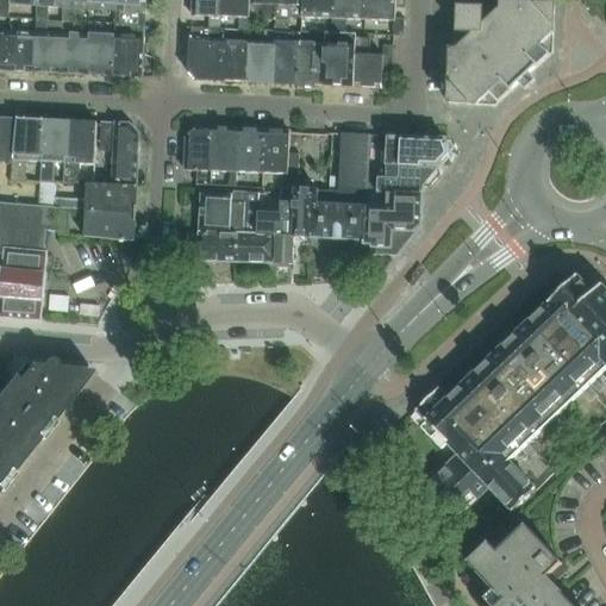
[(33,0),(33,4),(32,17),(43,17),(44,5),(60,6),(60,0),(33,0)]
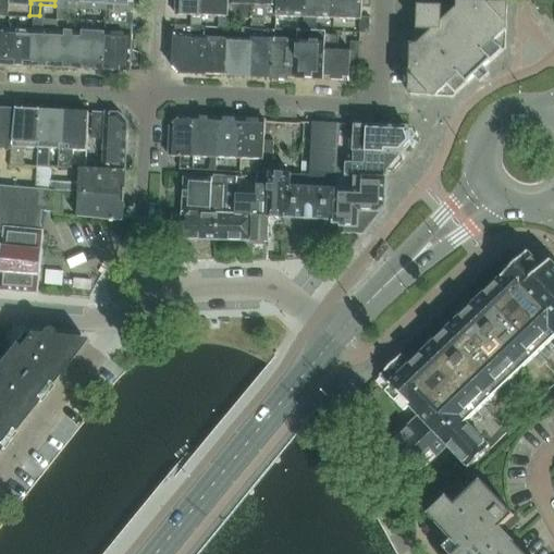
[(53,16),(65,17),(65,7),(73,7),(78,7),(78,0),(54,0),(54,5),(53,16)]
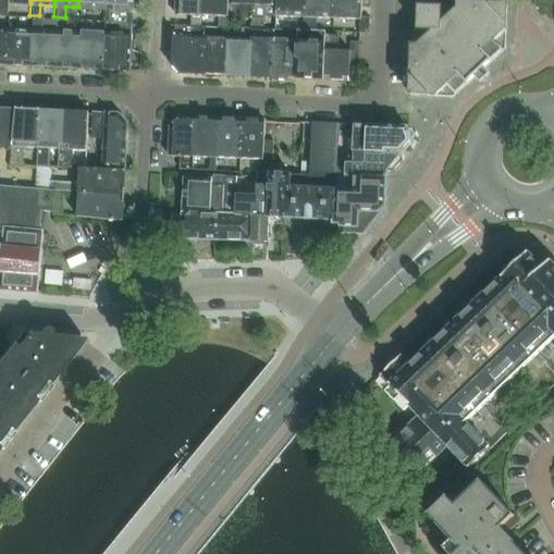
[(115,21),(128,21),(130,0),(102,0),(102,8),(102,9),(101,20),(115,21)]
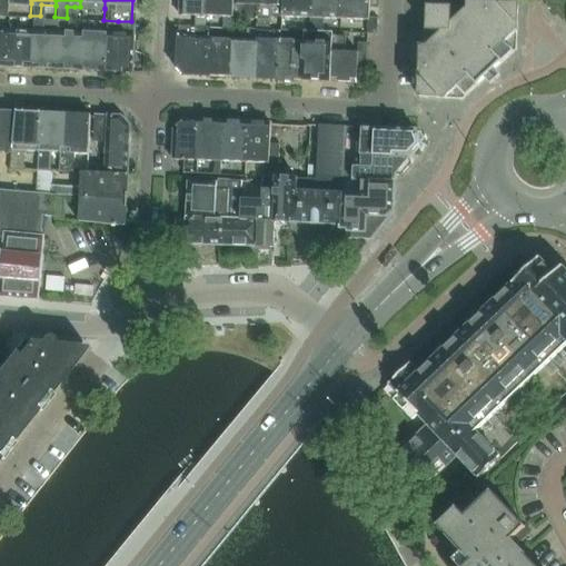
[(177,0),(177,13),(191,13),(191,25),(191,26),(202,26),(204,15),(204,0),(177,0)]
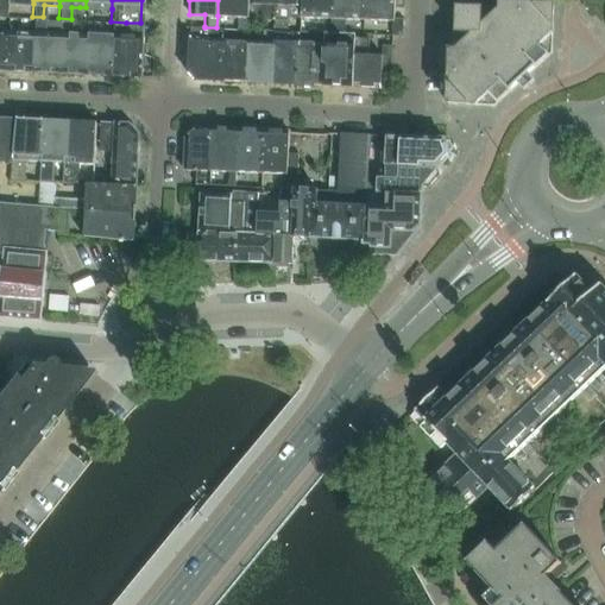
[(218,0),(218,16),(234,17),(234,27),(245,29),(246,17),(247,8),(246,8),(246,0),(218,0)]
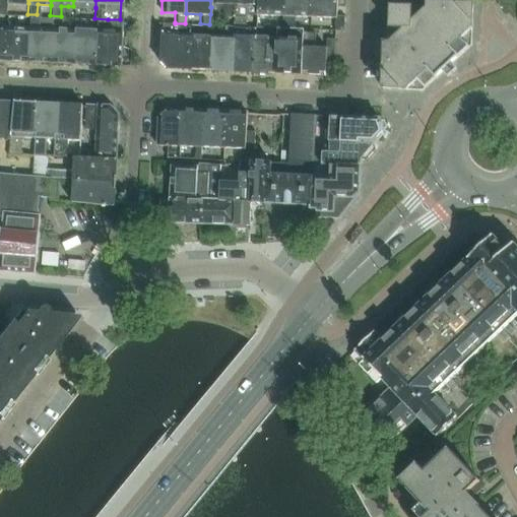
[(232,16),(233,0),(210,0),(210,7),(211,7),(220,8),(220,15),(232,16)]
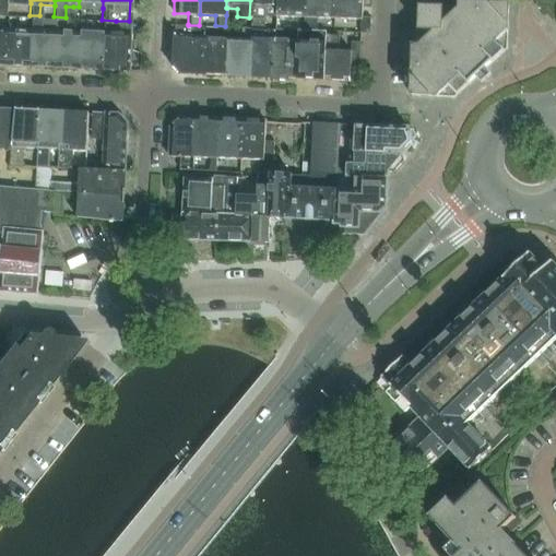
[(274,4),(274,0),(250,0),(249,18),(262,18),(263,4),(274,4)]
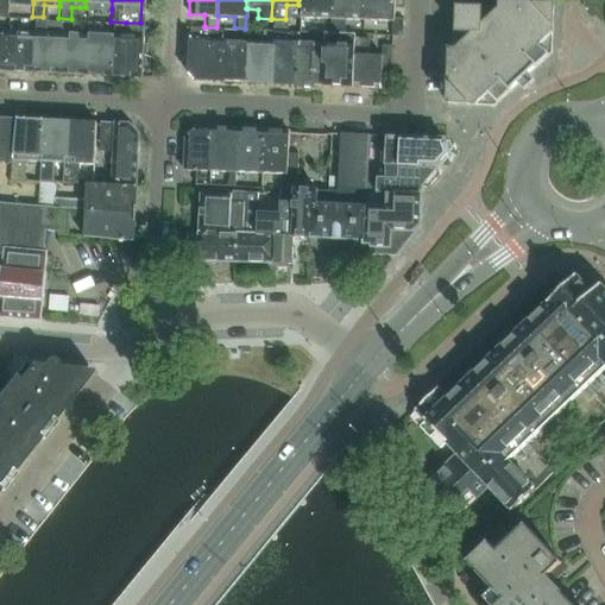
[(307,17),(328,17),(329,17),(329,0),(298,0),(298,5),(297,30),(307,30),(307,17)]
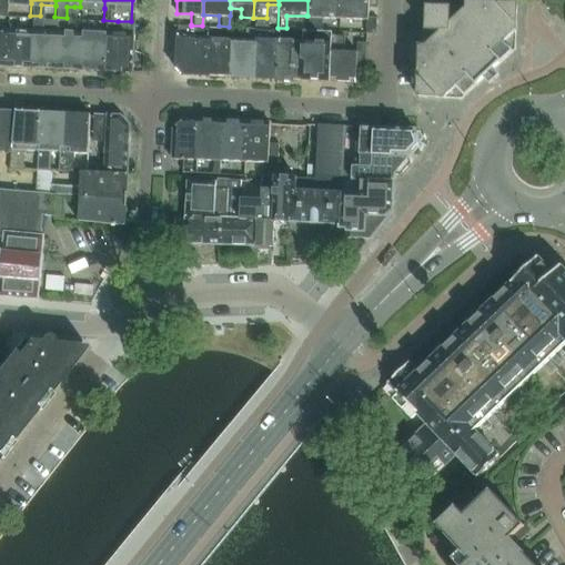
[(306,16),(305,29),(320,29),(320,17),(336,17),(336,0),(308,0),(308,16),(306,16)]
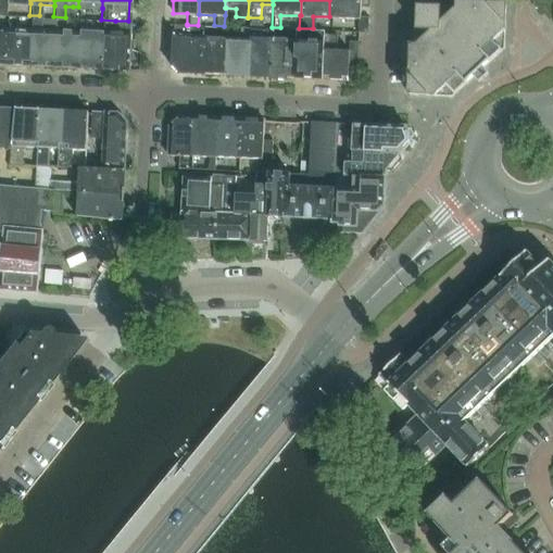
[(365,30),(366,14),(357,14),(357,0),(329,0),(329,16),(347,16),(355,16),(354,30),(365,30)]
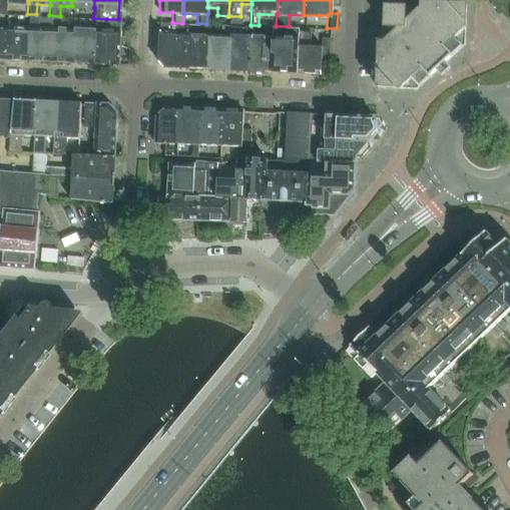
[(375,85),(397,86),(408,75),(416,84),(460,43),(452,35),(463,24),(464,2),(419,0),(418,5),(417,7),(422,11),(408,24),(403,18),(403,5),(383,4),(382,25),(395,25),(400,31),(387,44),(382,39),(381,40),(376,40),(375,85)]
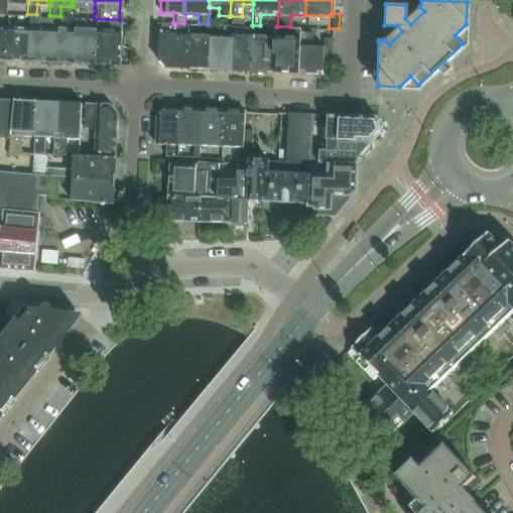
[(36,25),(36,14),(27,14),(27,25),(25,58),(48,59),(49,26),(36,25)]
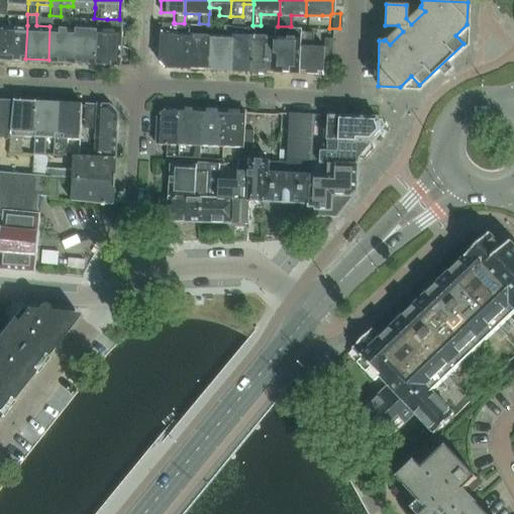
[(70,61),(72,26),(60,26),(61,16),(49,15),(49,26),(48,60),(70,61)]
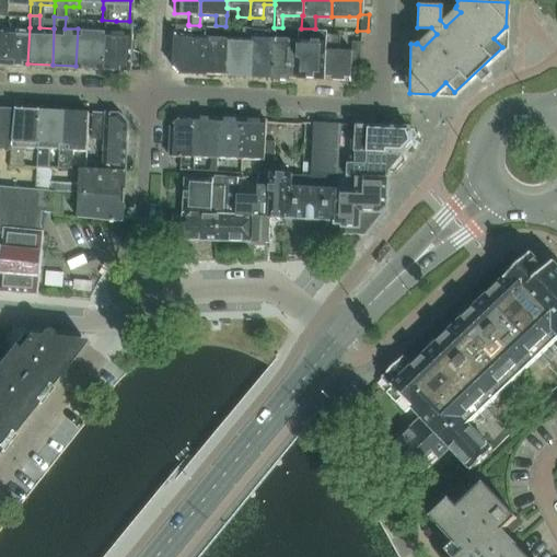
[(79,28),(78,28),(76,66),(101,67),(102,56),(103,31),(102,31),(90,30),(90,18),(79,18),(79,28)]
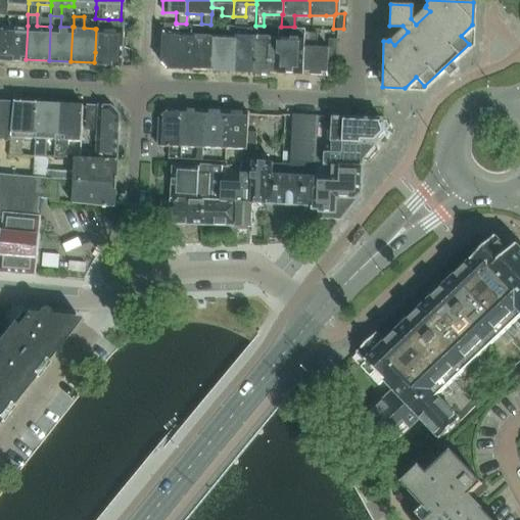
[(121,30),(121,26),(121,19),(108,19),(95,18),(95,29),(96,29),(95,52),(94,62),(119,64),(121,30)]
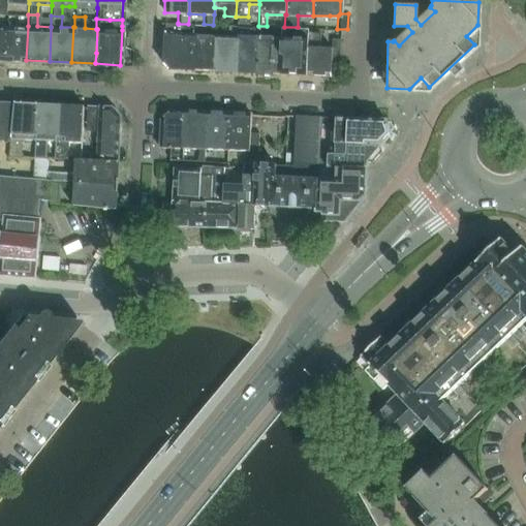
[(14,25),(5,25),(4,59),(26,60),(28,26),(14,25)]
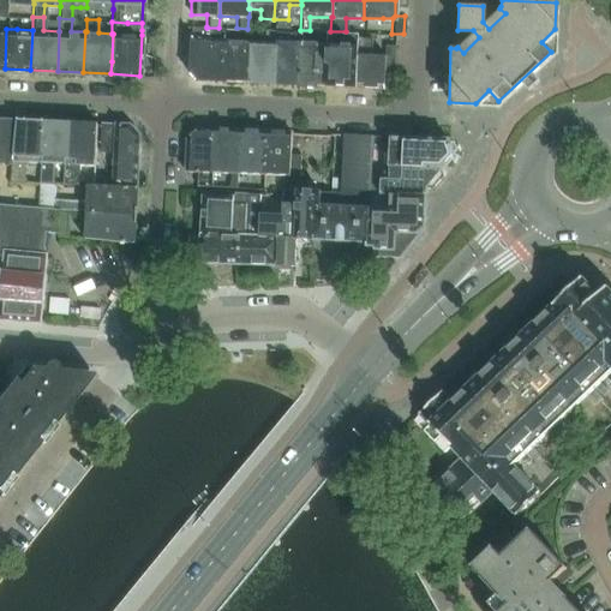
[(382,54),(369,53),(369,41),(370,36),(355,35),(355,33),(354,43),(355,43),(354,73),(353,85),(381,87),(382,72),(391,72),(393,43),(382,42),(382,54)]
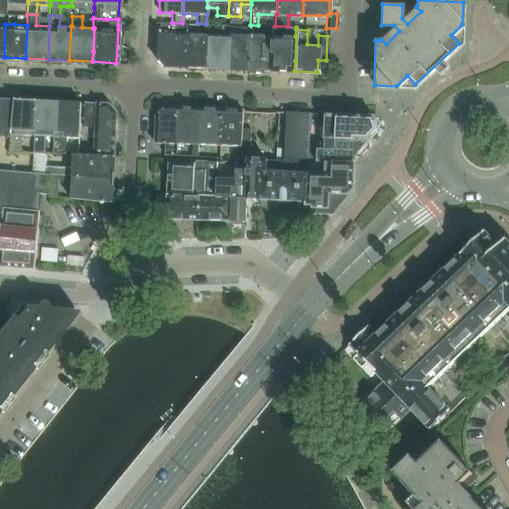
[(161,65),(183,66),(185,31),(174,30),(175,29),(158,29),(156,59),(156,60),(161,65)]
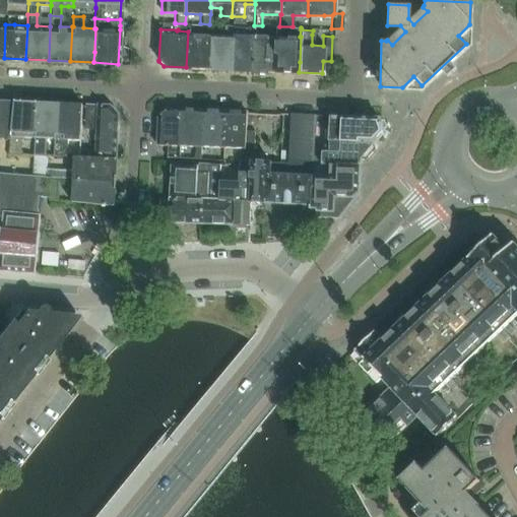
[(209,33),(202,31),(188,31),(186,67),(207,68),(209,33)]
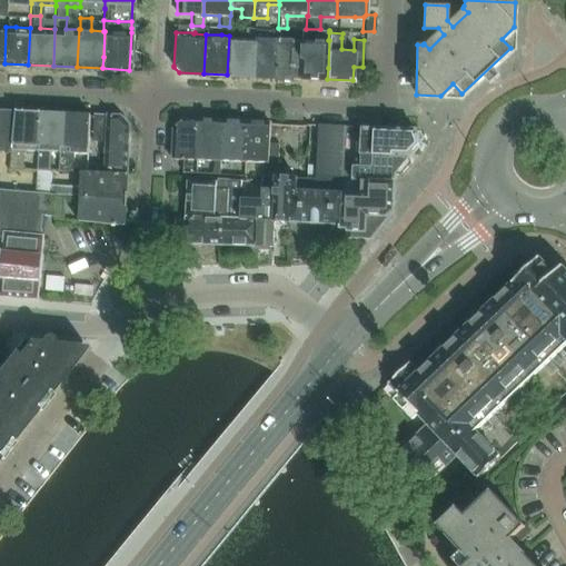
[(229,36),(227,75),(251,76),(252,37),(244,37),(244,36),(229,36)]
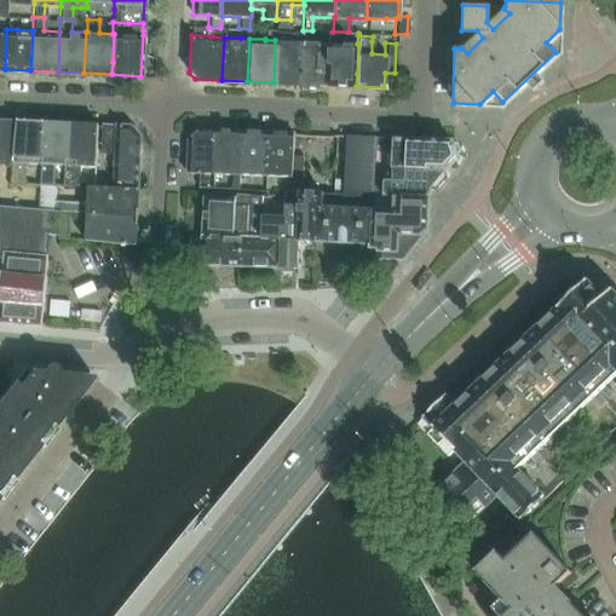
[(275,40),(274,82),(299,84),(300,41),(275,40)]
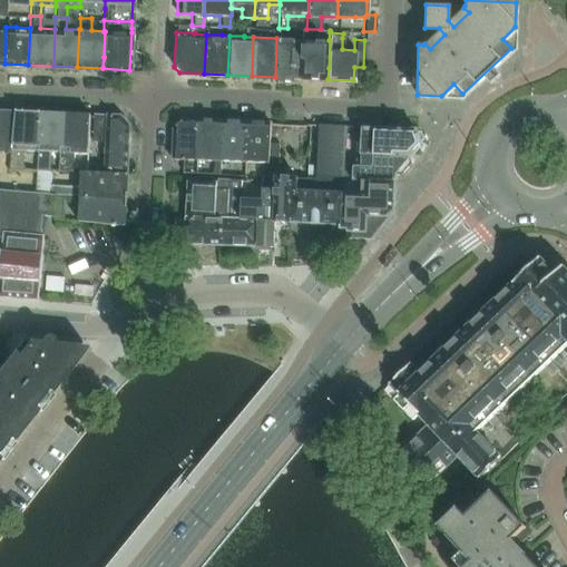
[(300,67),(300,39),(293,39),(293,38),(277,37),(277,38),(276,38),(275,77),(299,78),(300,67)]
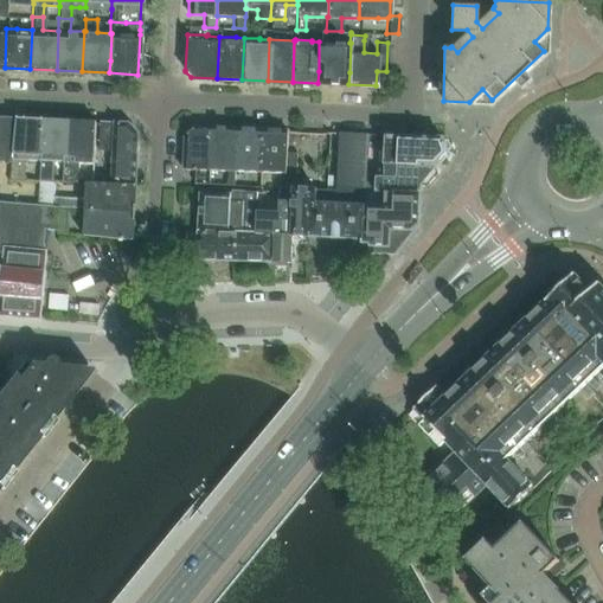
[(319,42),(319,71),(318,83),(348,84),(350,72),(351,43),(350,43),(319,42)]
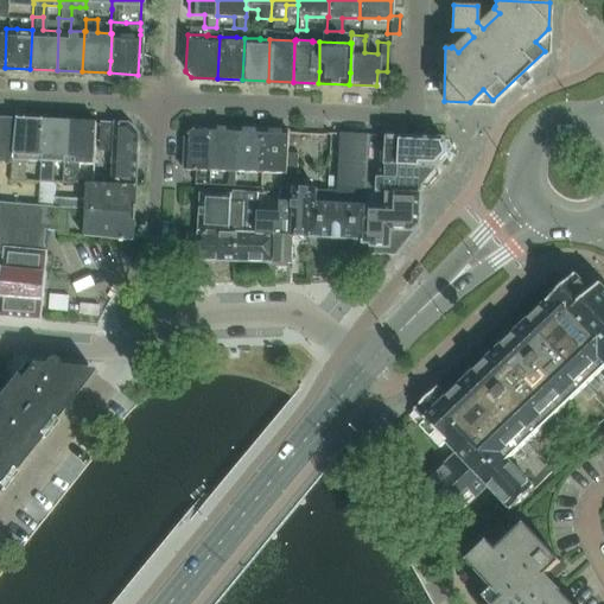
[(0,313),(37,317),(43,249),(42,249),(43,242),(42,242),(43,228),(56,228),(56,205),(51,204),(50,204),(6,201),(0,199),(0,160),(2,160),(2,163),(6,163),(7,161),(10,161),(11,157),(10,157),(13,127),(14,115),(0,114),(0,313)]
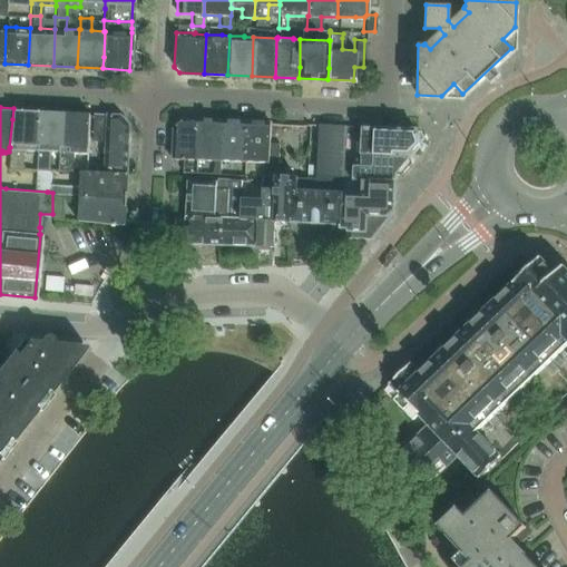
[(9,152),(8,166),(21,167),(22,149),(35,150),(37,109),(13,108),(12,119),(9,147),(10,147),(9,152)]
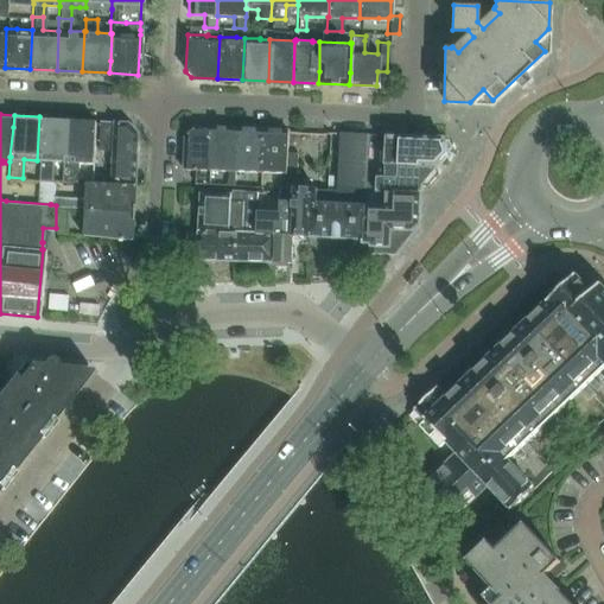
[(61,161),(64,161),(65,118),(39,116),(37,160),(37,178),(50,179),(51,160),(61,161)]
